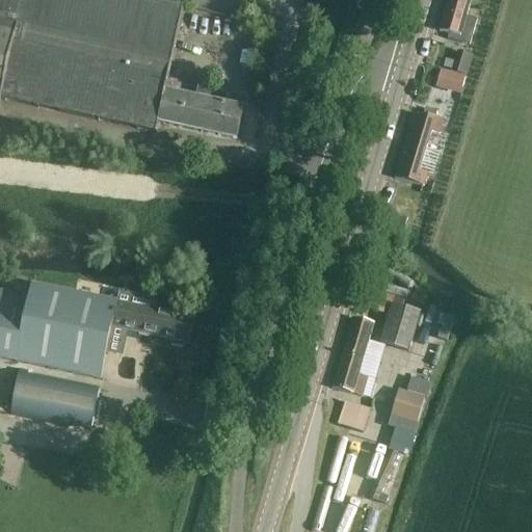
[(0,0),(0,100),(156,134),(158,124),(236,140),(242,108),(208,101),(212,82),(198,79),(194,98),(165,91),(184,7),(153,0),(0,0)]
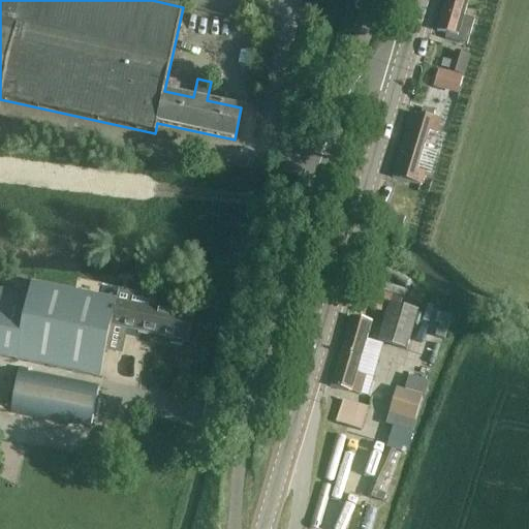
[(463,18),(467,3),(457,0),(444,0),(436,30),(446,33),(444,40),(466,47),(473,22),(463,18)]
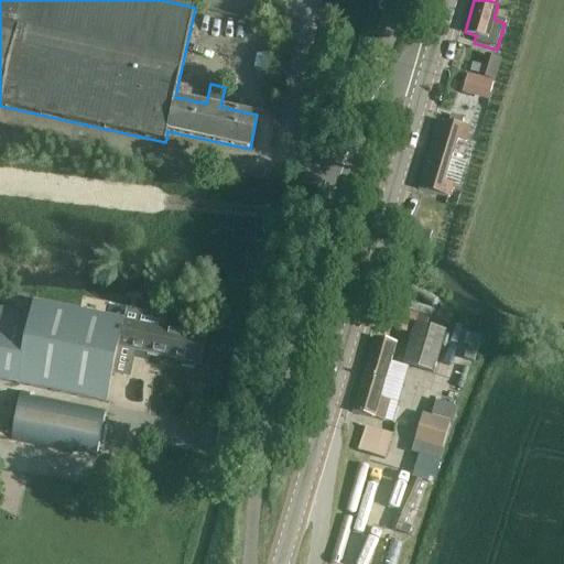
[(494,83),(501,61),(485,56),(478,77),(494,83)]
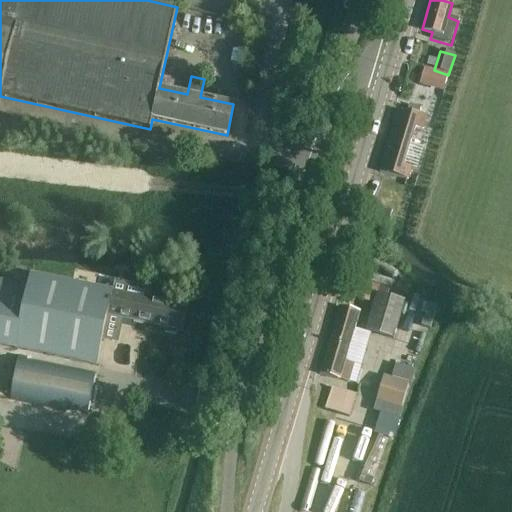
[(445,87),(448,77),(424,69),(420,80),(445,87)]
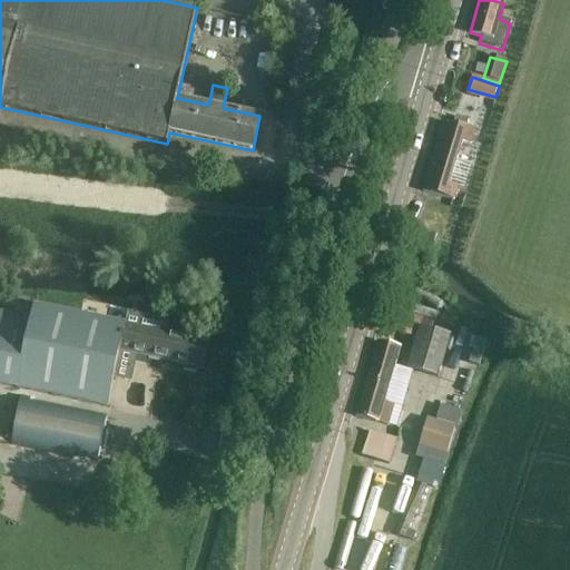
[(425,182),(422,190),(433,194),(443,197),(453,200),(457,188),(448,186),(454,161),(455,158),(461,143),(472,145),(477,131),(465,129),(468,120),(454,117),(452,126),(443,123),(434,153),(425,182)]
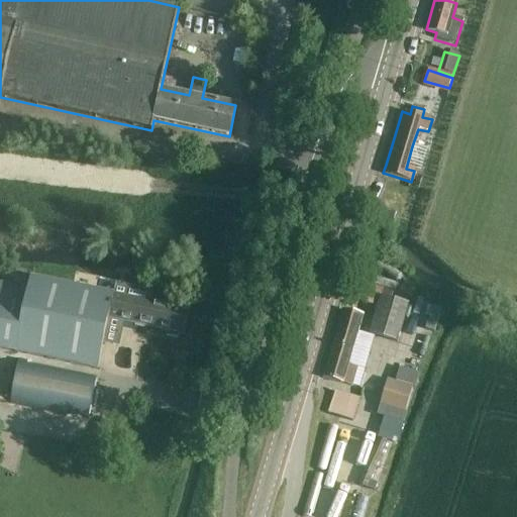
[(393,225),(396,215),(379,210),(376,219),(393,225)]
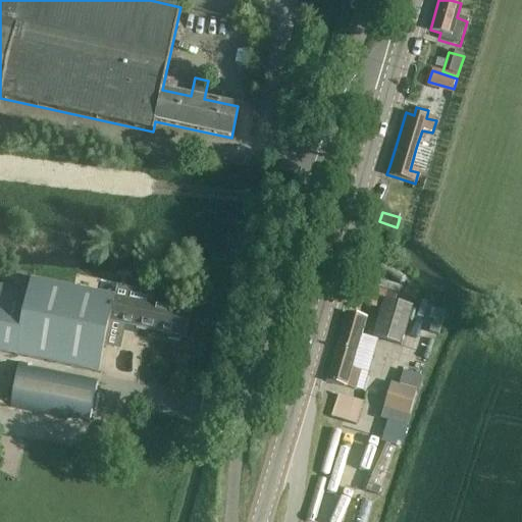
[(0,285),(0,353),(99,374),(104,347),(109,322),(124,325),(162,333),(167,334),(180,337),(185,337),(190,314),(148,306),(150,295),(132,291),(116,288),(114,299),(32,281),(29,293),(0,285)]
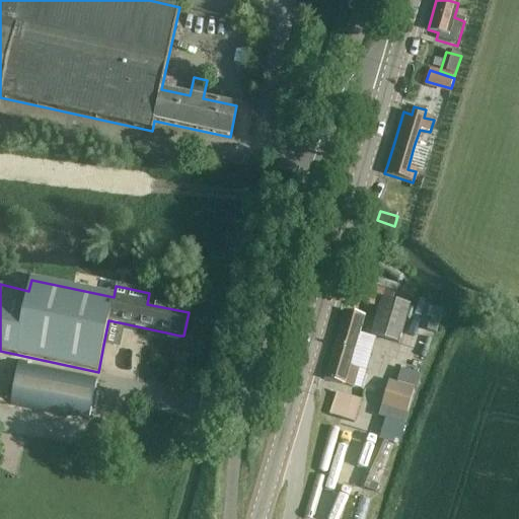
[(377,308),(383,290),(358,282),(353,300),(377,308)]
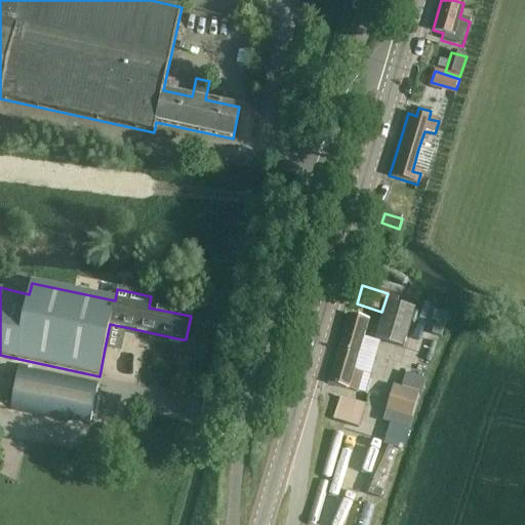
[(403,348),(413,310),(387,303),(375,339),(403,348)]
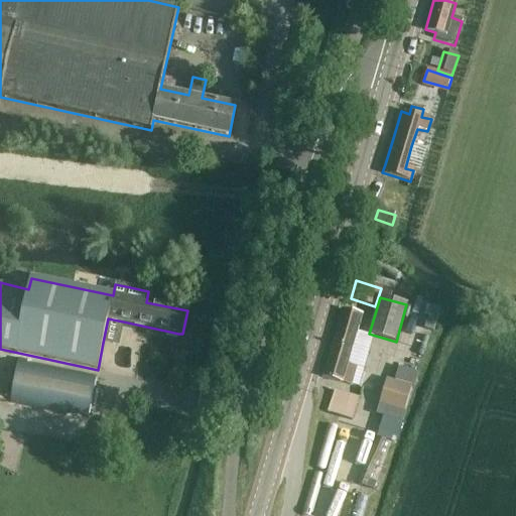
[(332,344),(352,349),(361,315),(342,309),(332,344)]
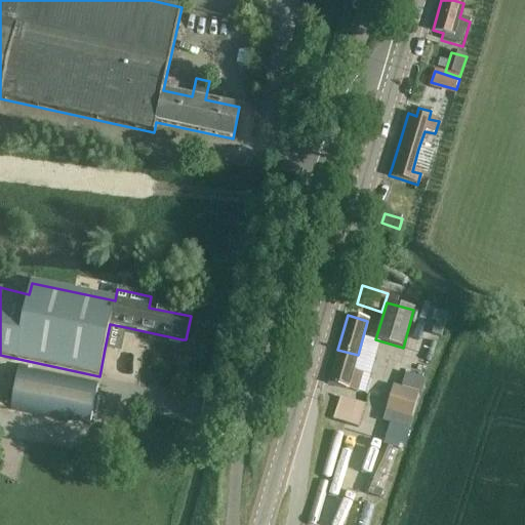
[(353,371),(358,355),(337,350),(327,385),(356,393),(362,373),(353,371)]
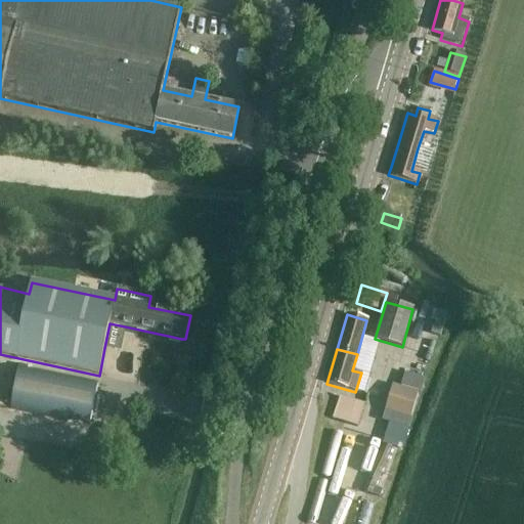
[(88,426),(97,382),(18,365),(9,410),(88,426)]
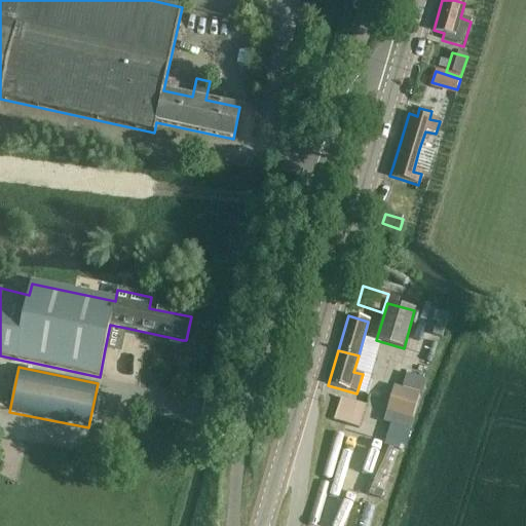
[(386,413),(383,423),(407,430),(411,431),(414,421),(412,420),(418,401),(420,396),(420,395),(402,389),(395,387),(386,413)]
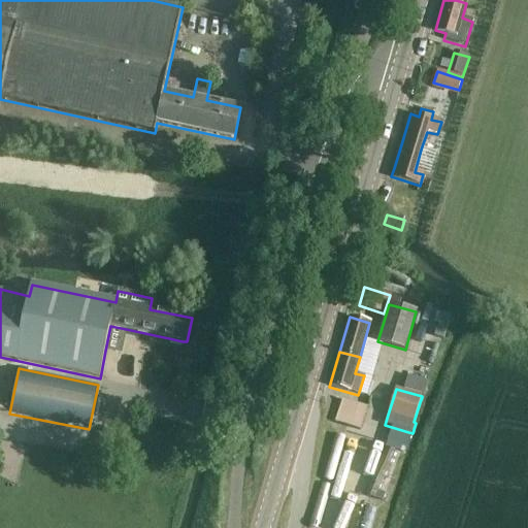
[(359,430),(367,407),(340,399),(333,422),(359,430)]
